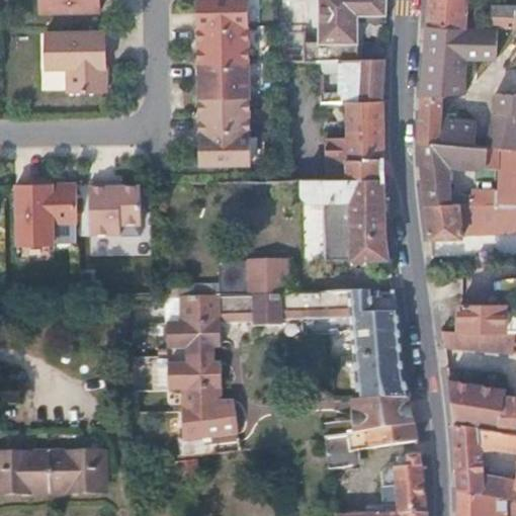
[(39,0),(40,12),(100,11),(99,0),(39,0)]
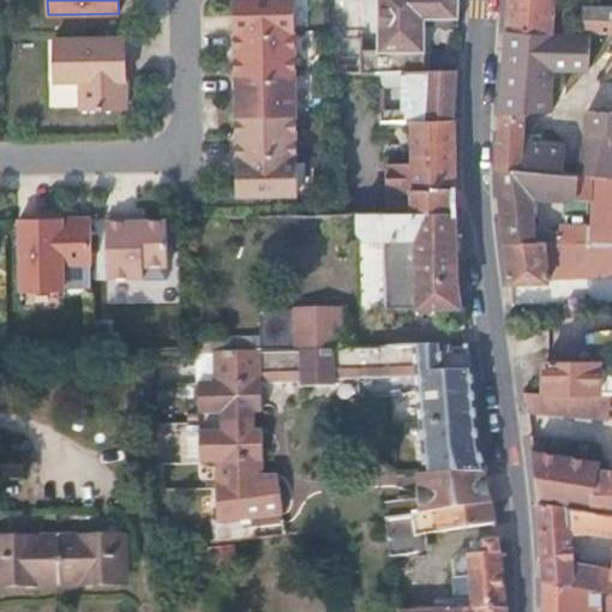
[(298,196),(293,0),(234,0),(238,197),(298,196)]
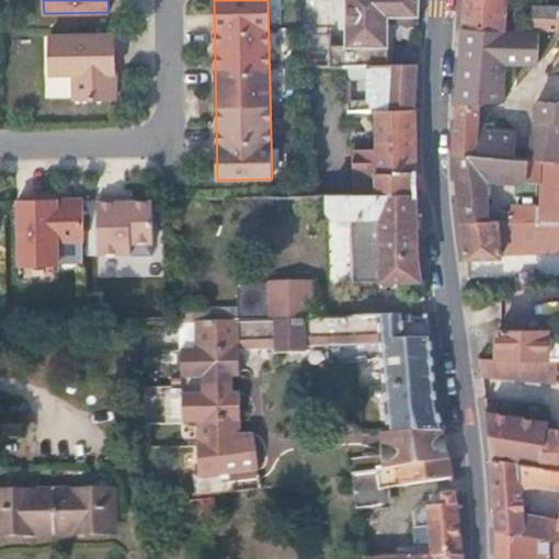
[(304,67),(366,66),(386,66),(388,25),(418,24),(419,0),(345,0),(346,47),(331,47),(330,37),(304,37),(304,67)]
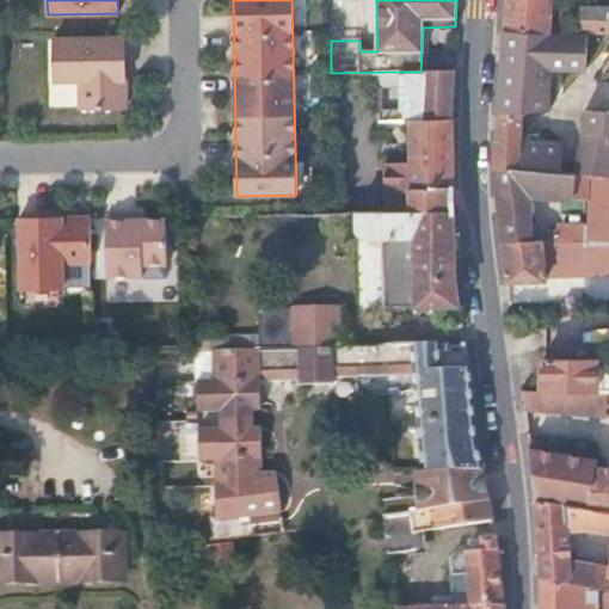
[(505,0),(503,29),(608,30),(608,5),(549,5),(549,0),(505,0)]
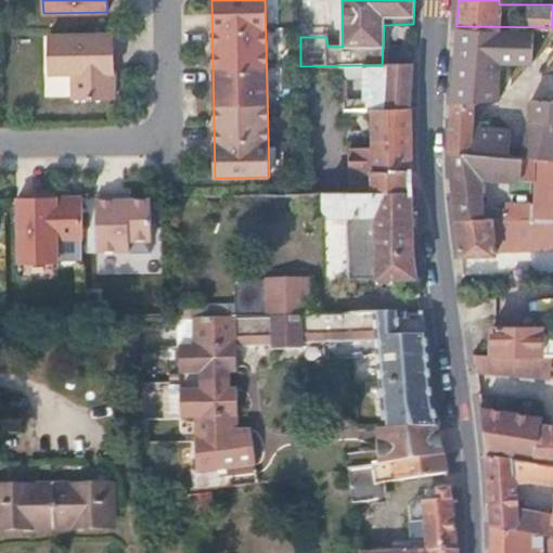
[(552,27),(457,26),(446,153),(509,156),(511,134),(511,127),(475,125),(476,100),(497,97),(499,61),(541,61),(539,73),(530,75),(528,119),(524,136),(519,157),(552,159),(552,27)]
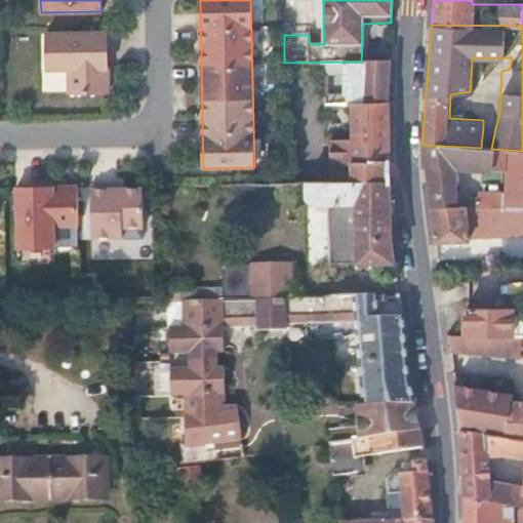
[(107,34),(46,35),(47,72),(69,71),(69,95),(108,95),(107,34)]
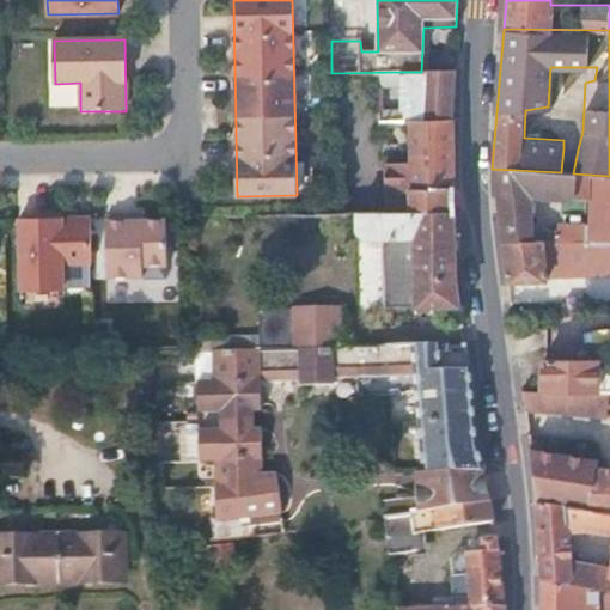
[(421,72),(400,72),(400,87),(400,91),(416,91),(419,98),(402,114),(401,122),(406,122),(451,119),(453,71),(421,72)]
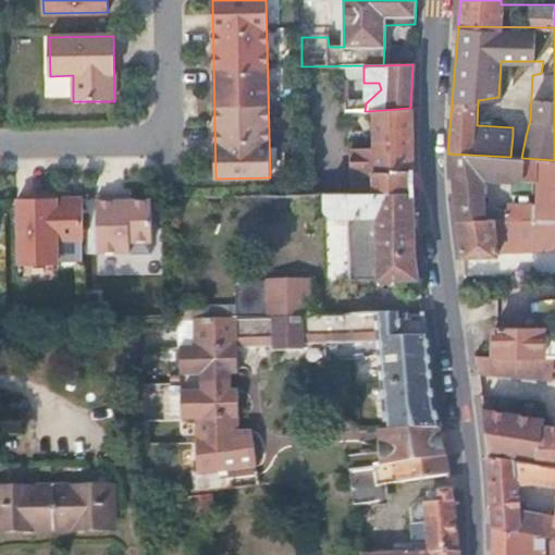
[(340,112),(350,112),(352,103),(340,103),(340,112)]
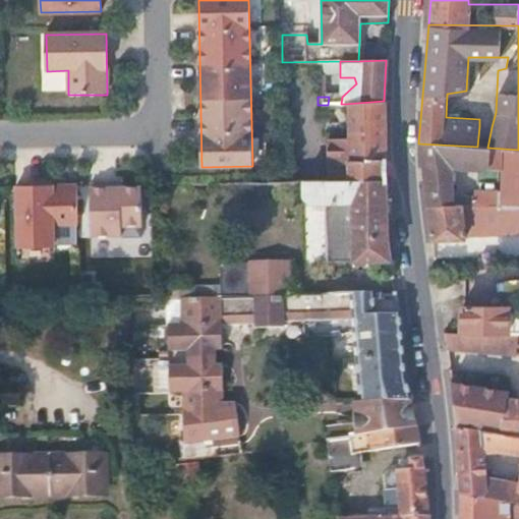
[(328,105),(341,104),(342,97),(329,97),(328,105)]
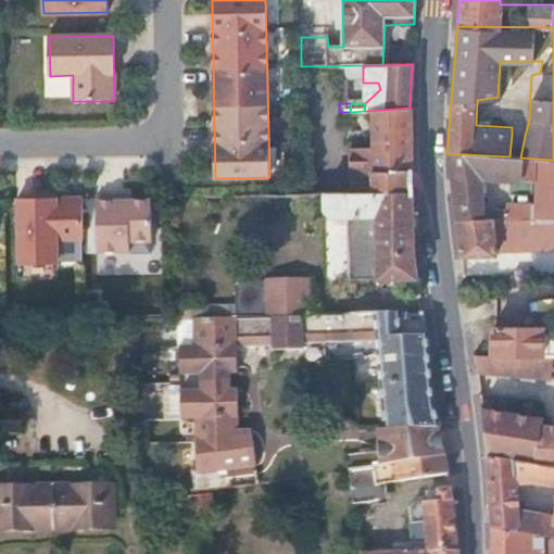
[(368,111),(370,151),(352,152),(352,173),(370,172),(412,172),(410,108),(368,111)]
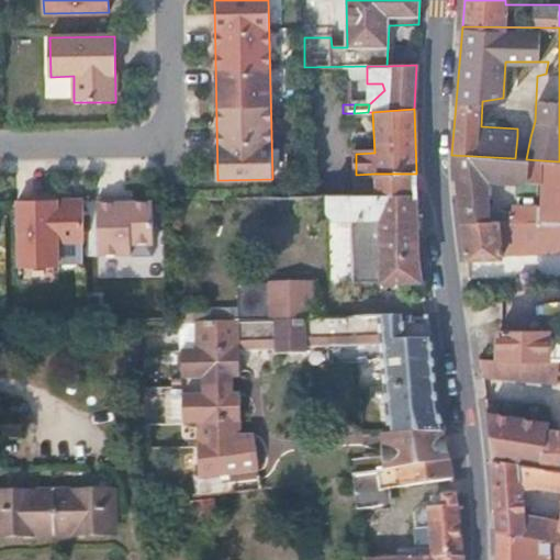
[(517,136),(515,158),(526,159),(530,137),(517,136)]
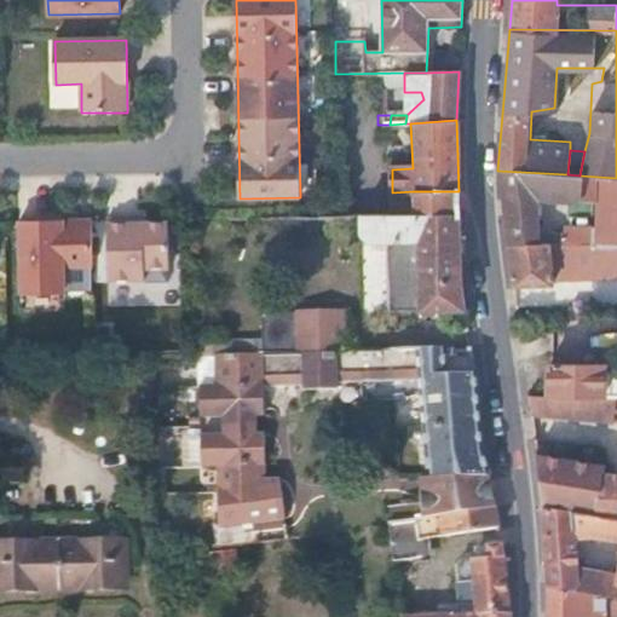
[(589,200),(590,246),(616,244),(616,178),(580,176),(568,174),(497,171),(506,244),(538,244),(536,199),(589,200)]
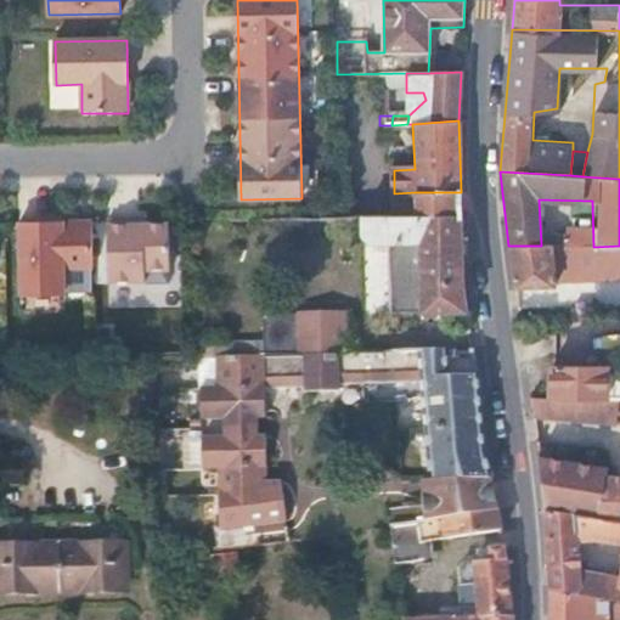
[(394,207),(416,206),(461,208),(461,192),(415,192),(394,193),(394,207)]
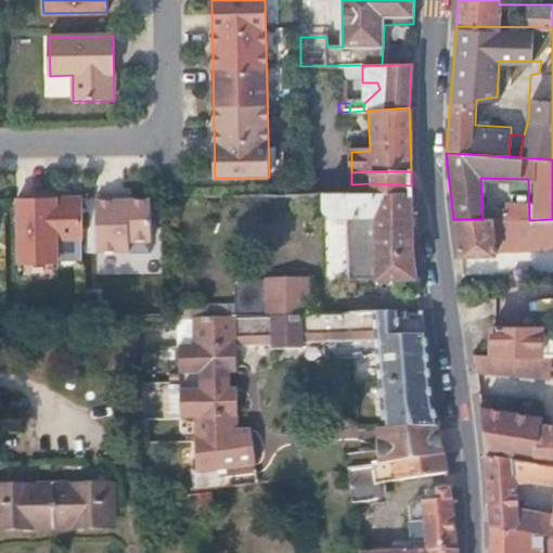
[(351,184),(320,185),(323,207),(323,214),(354,213),(374,213),(375,274),(418,274),(413,249),(411,185),(371,183),(351,184)]
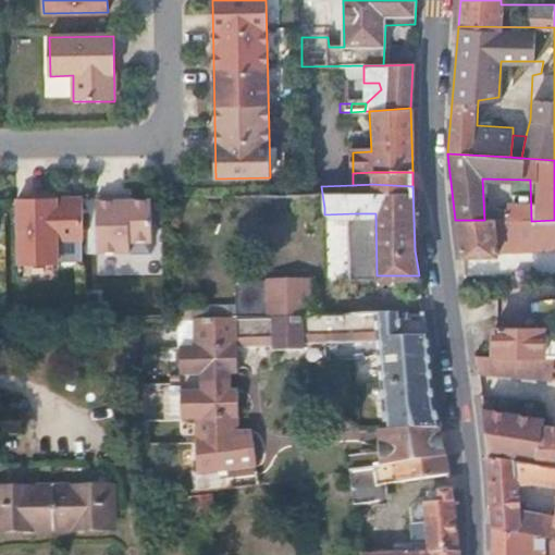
[(151,246),(150,205),(132,205),(123,206),(123,199),(96,200),(97,257),(130,257),(130,246),(151,246)]
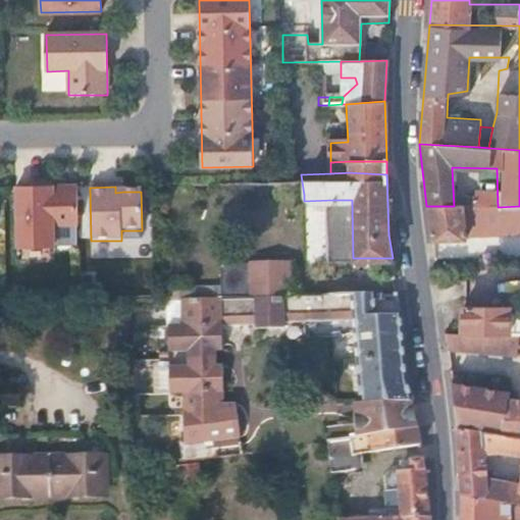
[(78,226),(78,188),(16,189),(16,249),(54,249),(53,227),(78,226)]
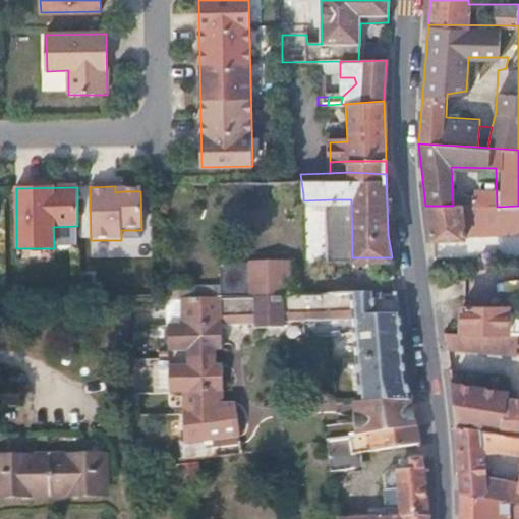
[(425,206),(429,238),(461,238),(461,228),(498,226),(497,207),(453,206),(425,206)]
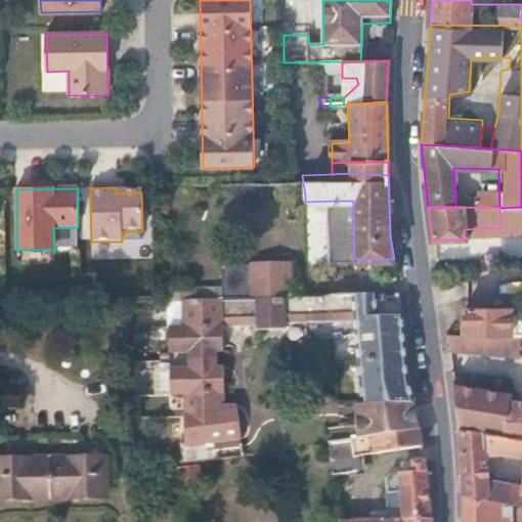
[(222,266),(222,298),(295,297),(294,263),(258,263),(257,266),(222,266)]
